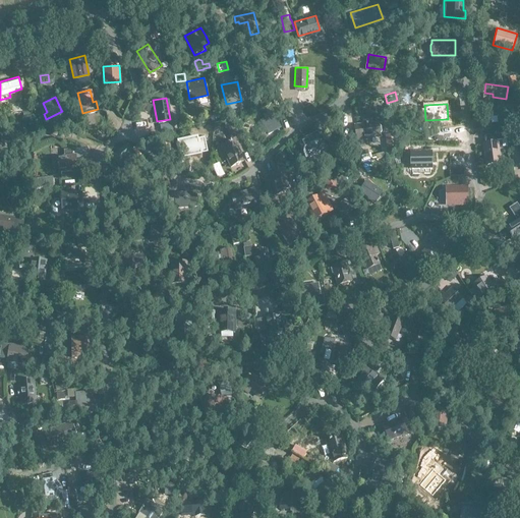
[(280,124),(273,112),(261,119),(267,131),(280,124)]
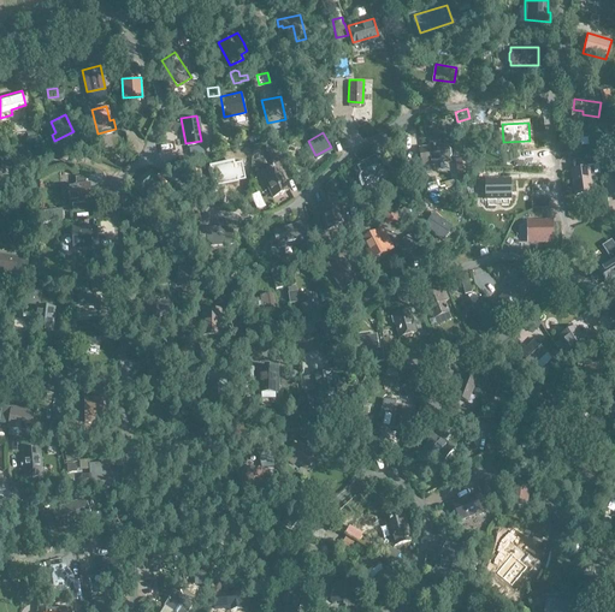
[(450,161),(447,141),(437,142),(427,143),(429,143),(419,144),(421,165),(423,165),(424,171),(431,170),(430,164),(450,161)]
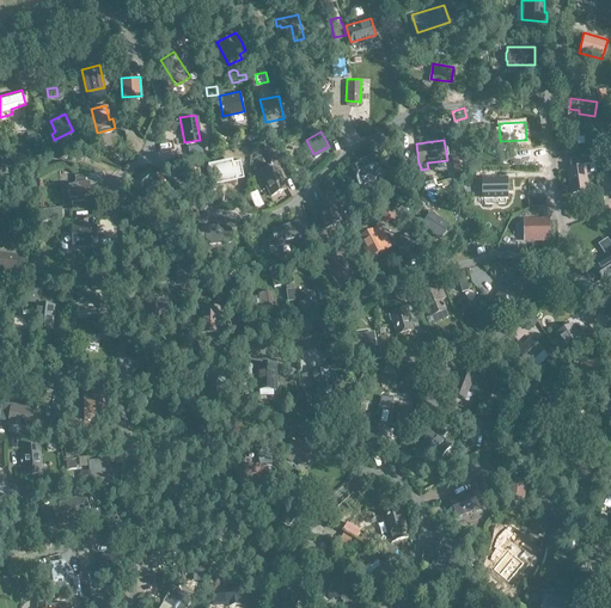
[(359,183),(382,172),(372,153),(349,164),(359,183)]
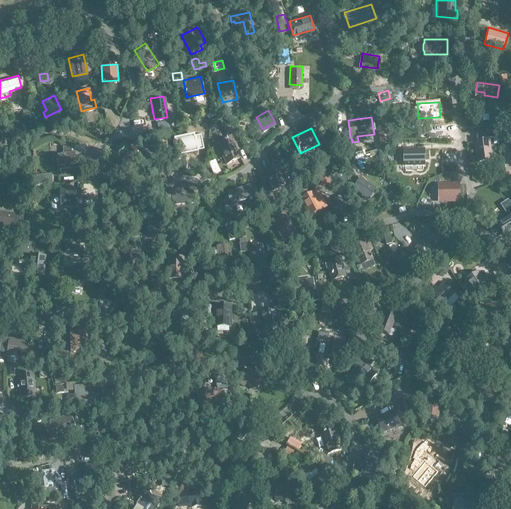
[(492,159),(489,135),(494,135),(494,130),(477,132),(477,139),(474,139),(475,153),(477,153),(478,161),(492,159)]
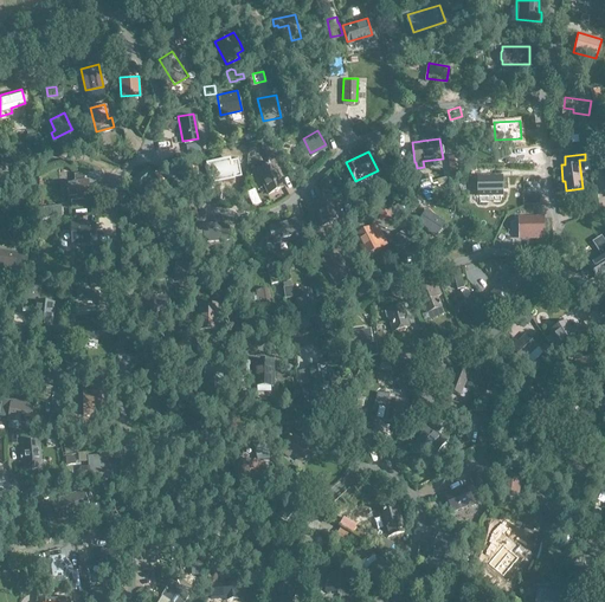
[(235,173),(231,159),(226,160),(225,157),(204,163),(208,182),(230,177),(230,174),(235,173)]
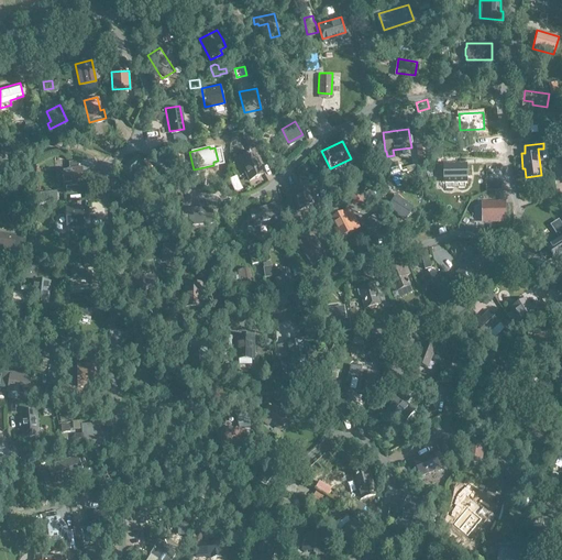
[(552,162),(561,161),(559,147),(550,150),(552,162)]
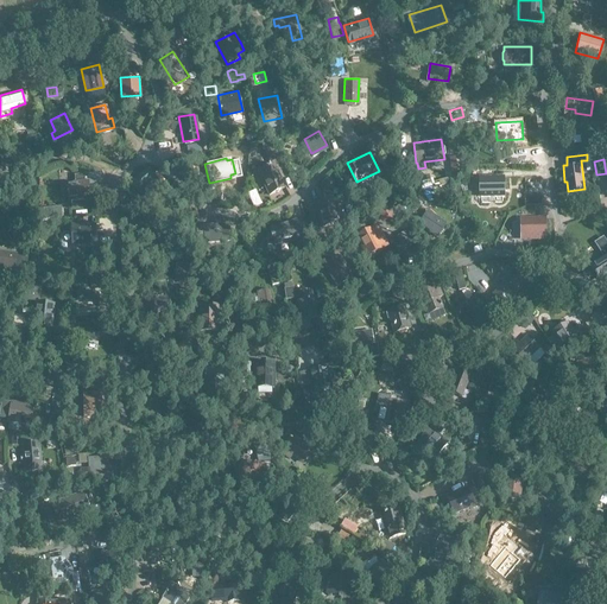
[(257,169),(267,194),(285,186),(273,161),(257,169)]
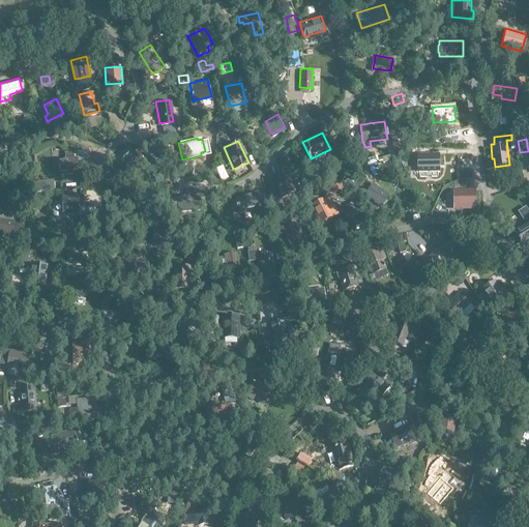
[(25,147),(13,150),(9,151),(10,156),(27,153),(25,147)]
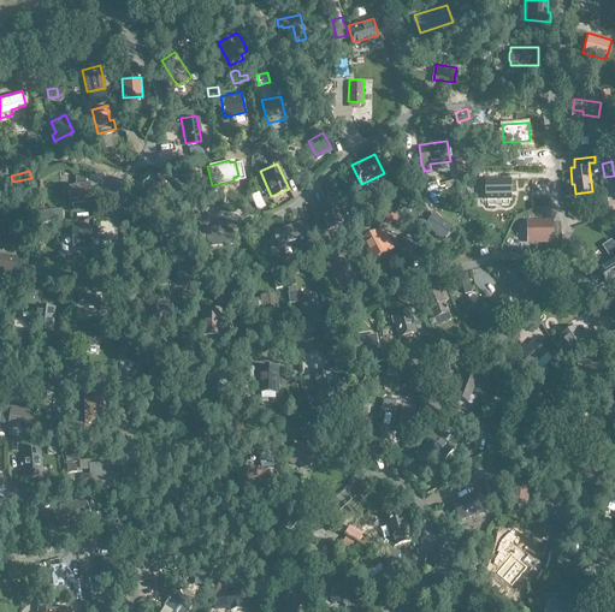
[(76,182),(67,183),(67,191),(69,200),(69,201),(92,198),(88,173),(75,174),(76,182)]
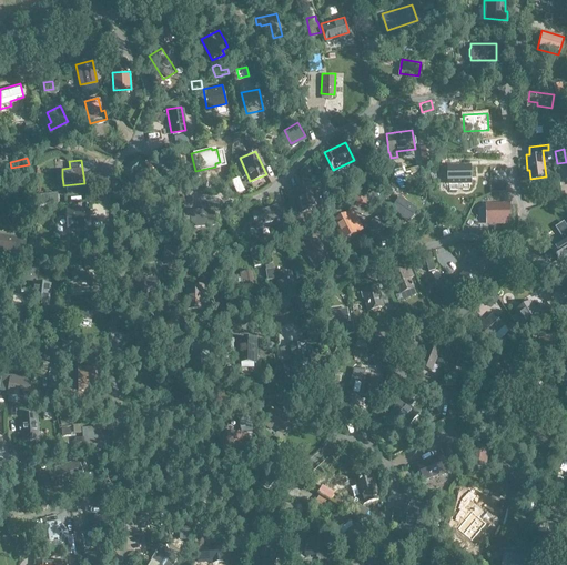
[(403,171),(400,161),(394,163),(396,173),(403,171)]
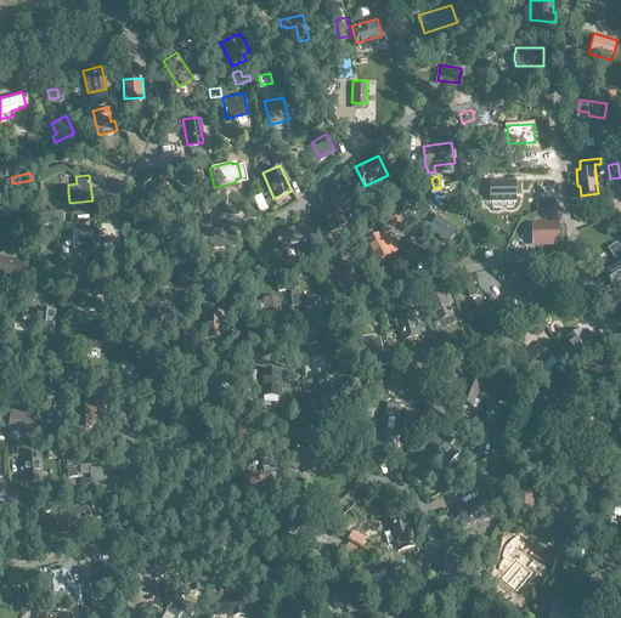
[(514,179),(490,180),(490,199),(514,198),(514,179)]
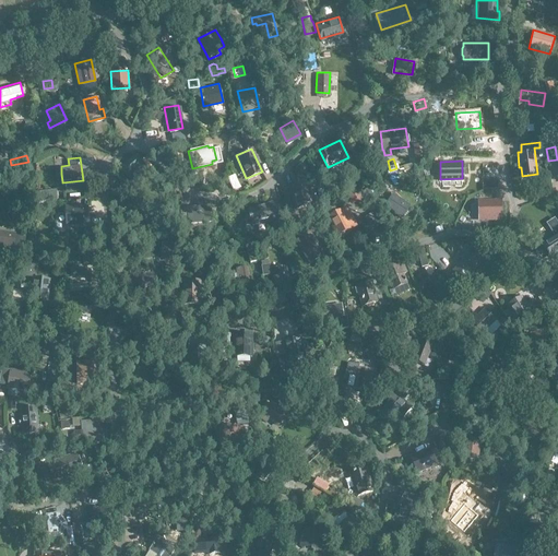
[(294,208),(311,203),(305,177),(287,181),(294,208)]
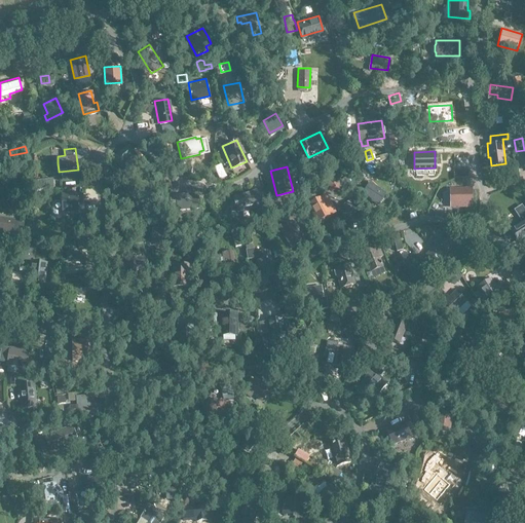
[(339,176),(327,182),(329,187),(342,181),(339,176)]
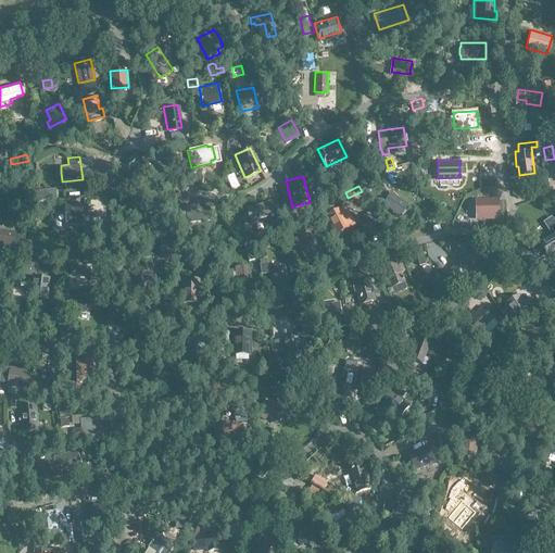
[(408,202),(393,193),(385,206),(399,216),(408,202)]
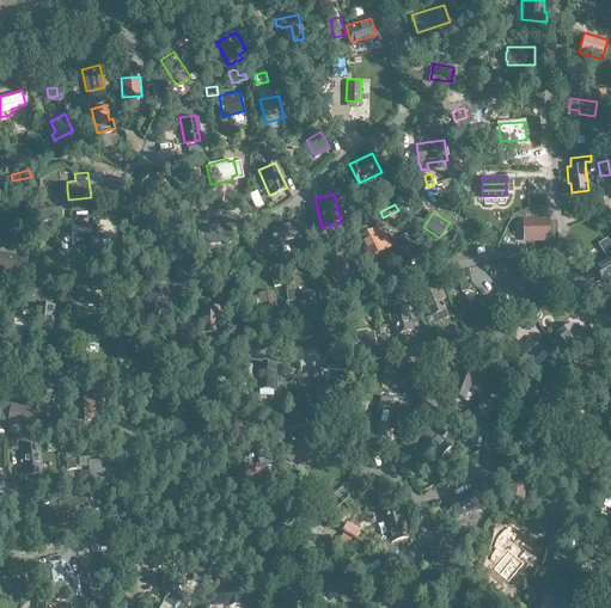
[(164,234),(163,217),(146,219),(147,235),(164,234)]
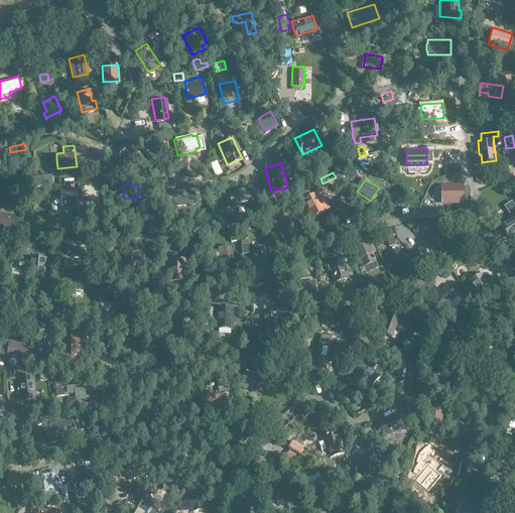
[(462,183),(444,184),(444,201),(462,200),(462,183)]
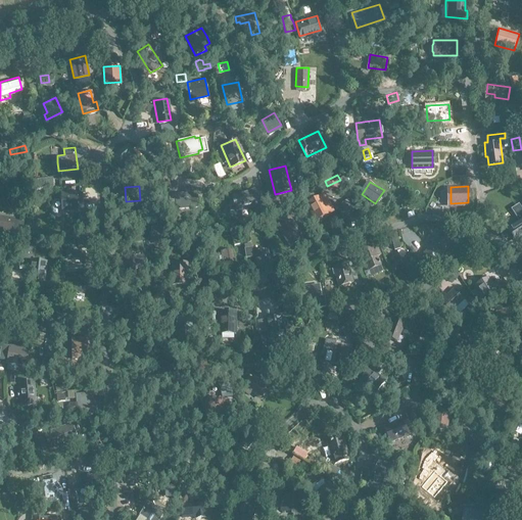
[(254,187),(232,193),(234,201),(241,199),(243,206),(259,202),(262,207),(263,213),(267,210),(266,206),(268,205),(265,194),(257,196),(254,187)]
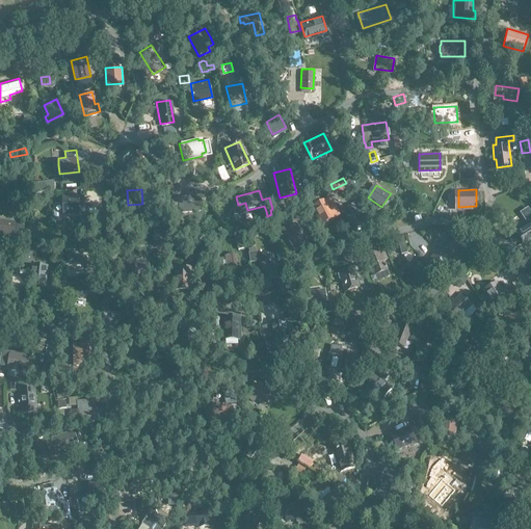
[(200,193),(192,193),(170,196),(171,207),(179,206),(179,210),(191,209),(192,210),(202,209),(200,193)]
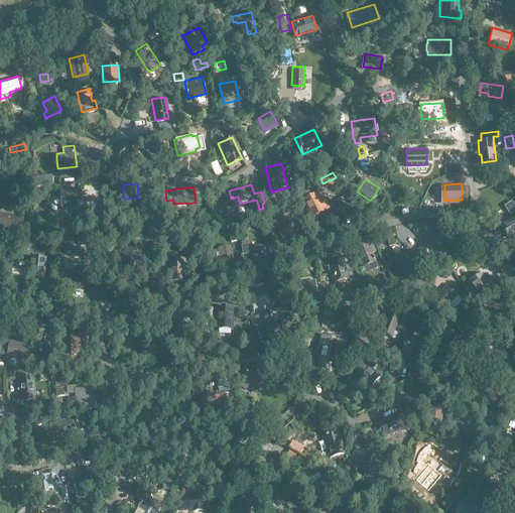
[(82,204),(81,188),(60,190),(61,205),(82,204)]
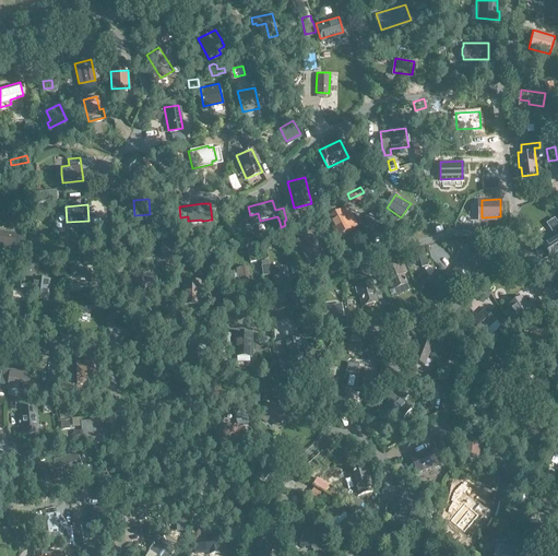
[(346,204),(325,215),(335,235),(356,224),(346,204)]
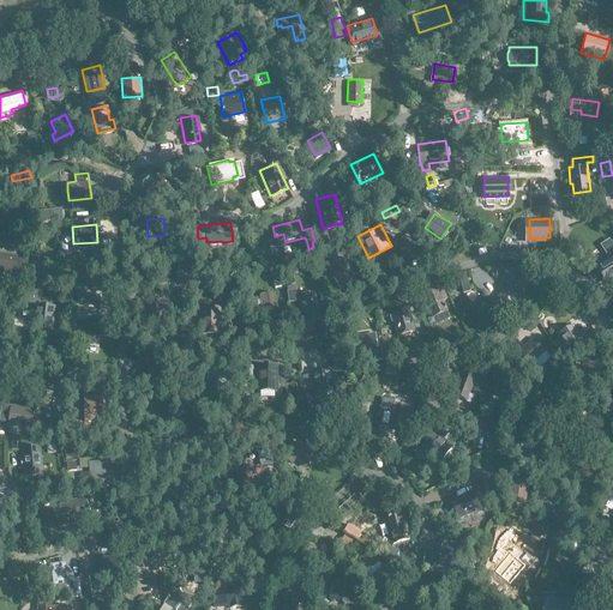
[(17,225),(16,240),(24,241),(25,227),(17,225)]
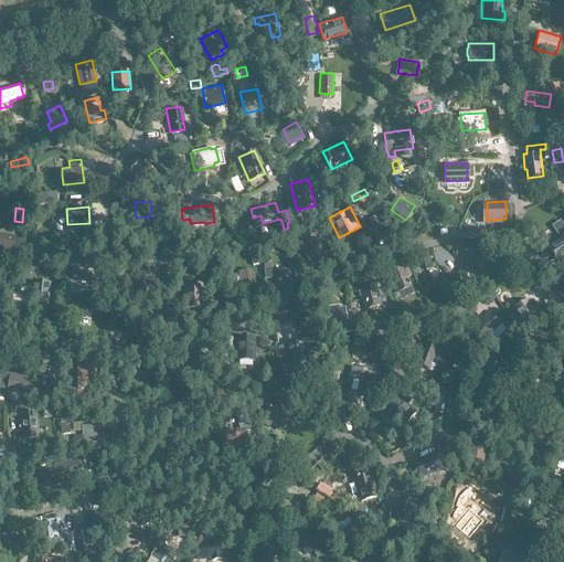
[(555,210),(540,216),(547,231),(562,224),(555,210)]
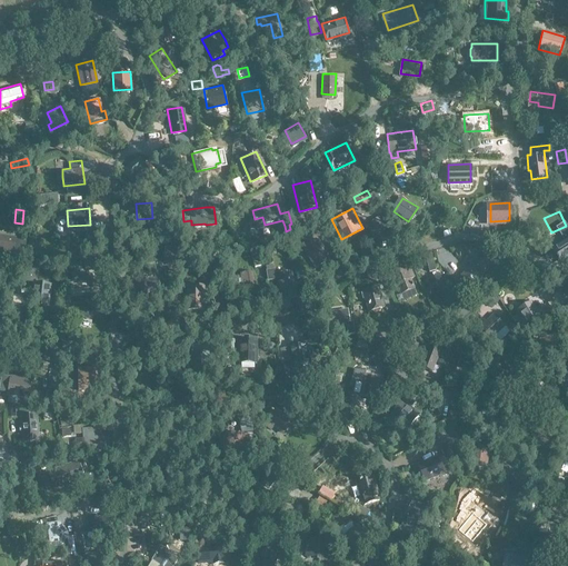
[(328,257),(322,248),(316,236),(322,232),(317,222),(309,227),(312,231),(299,239),(315,265),(328,257)]
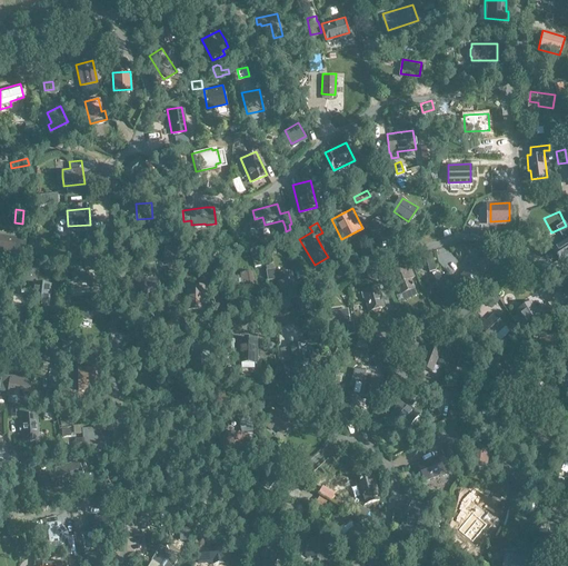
[(0,248),(13,250),(15,237),(0,234),(0,248)]
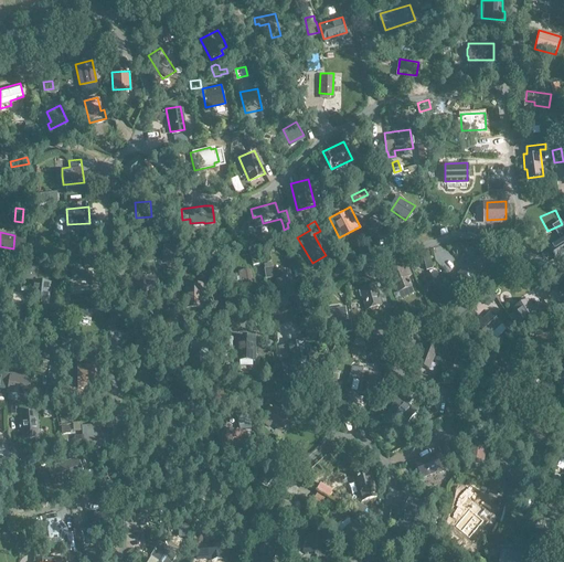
[(563,234),(547,245),(556,258),(563,253),(563,234)]
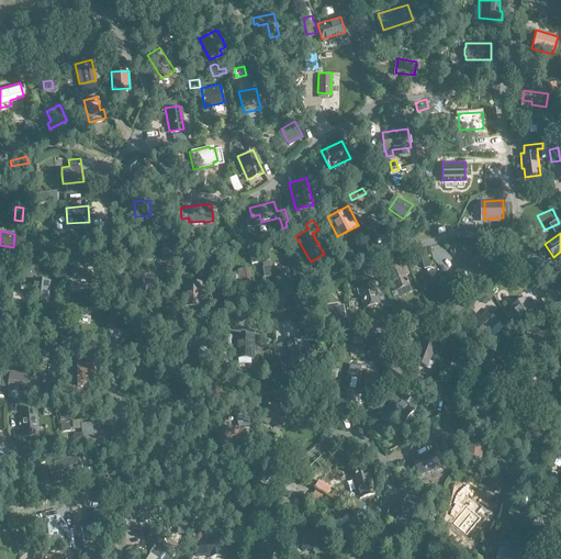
[(177,257),(178,242),(163,241),(161,256),(177,257)]
